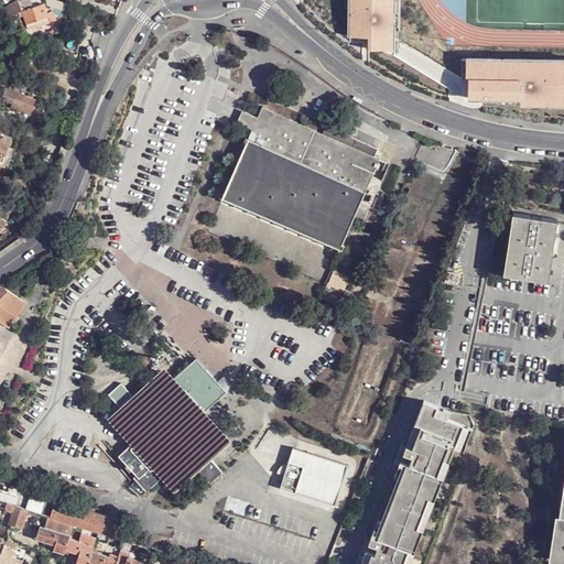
[(17,0),(2,10),(10,17),(17,13),(23,10),(17,0)]
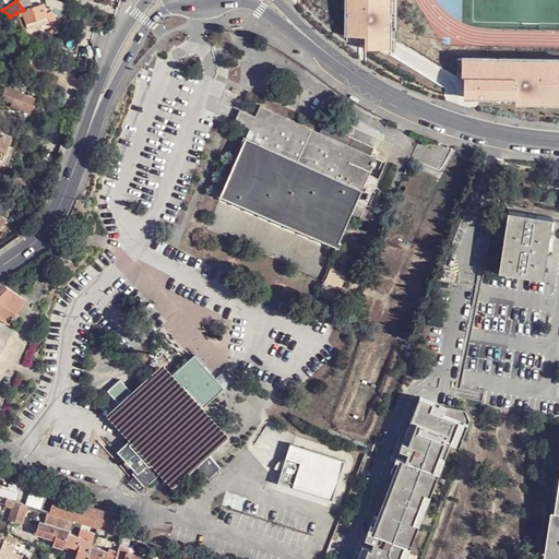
[(66,3),(56,0),(44,0),(44,3),(64,9),(66,3)]
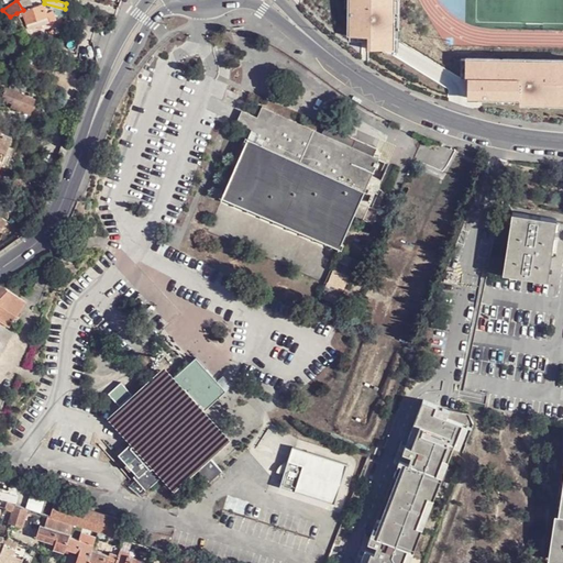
[(43,3),(23,10),(29,26),(55,18),(53,8),(45,10),(43,3)]
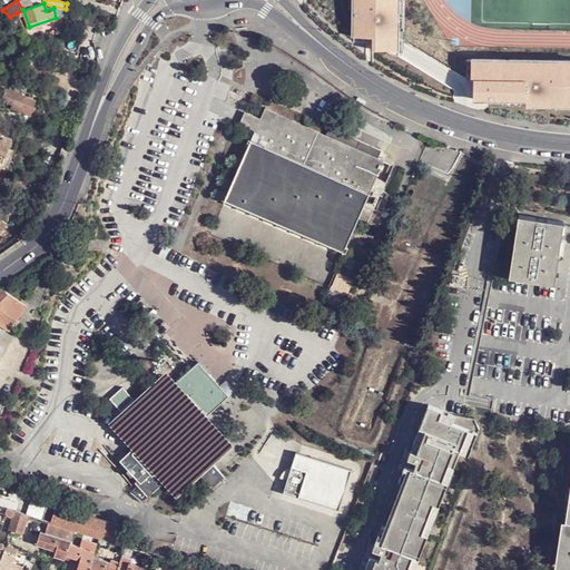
[(31,66),(40,68),(42,61),(29,57),(21,66),(26,71),(31,66)]
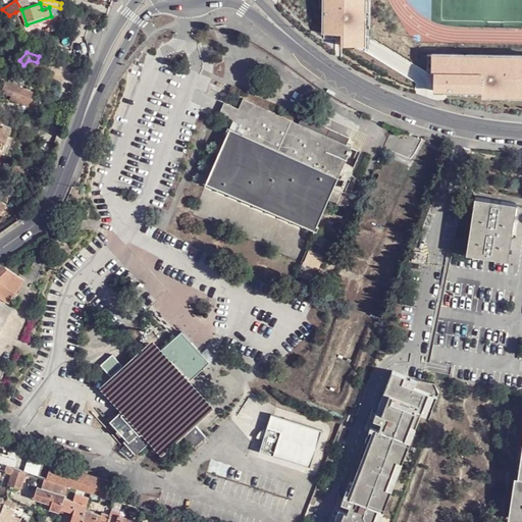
[(25,81),(15,76),(13,81),(9,79),(6,84),(4,83),(0,92),(18,100),(22,91),(21,90),(25,81)]
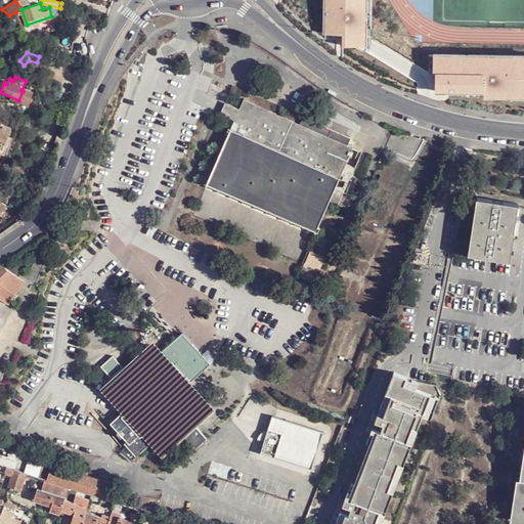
[(238,110),(236,110),(232,119),(234,120),(208,185),(318,231),(320,226),(319,225),(352,148),(348,146),(299,125),(243,101),(238,110)]
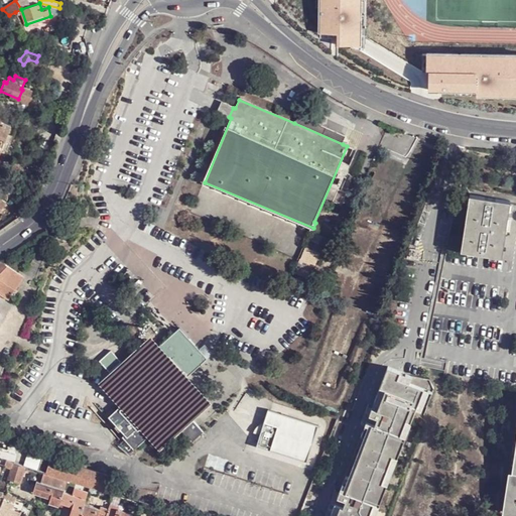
[(229,117),(233,108),(221,102),(217,112),(229,117)]
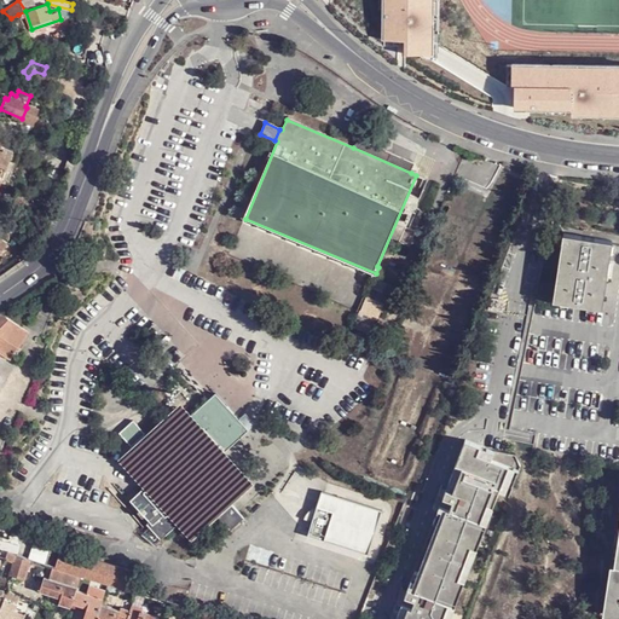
[(357,139),(353,148),(411,173),(415,163),(357,139)]
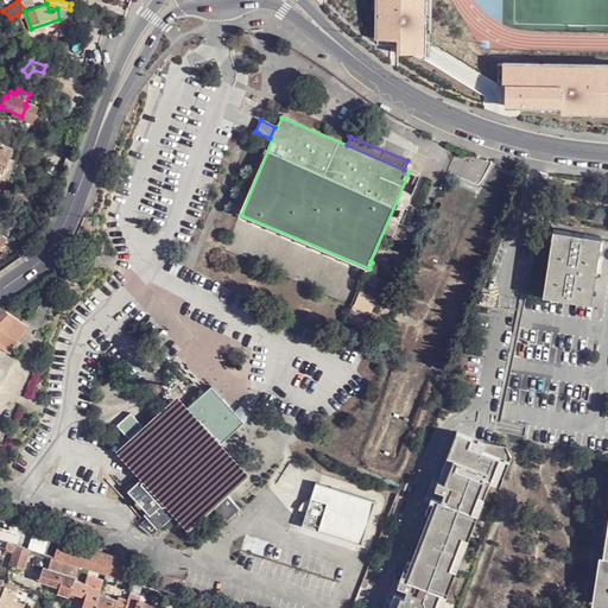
[(1,140),(0,139),(0,176),(2,177),(12,149),(0,145),(1,140)]
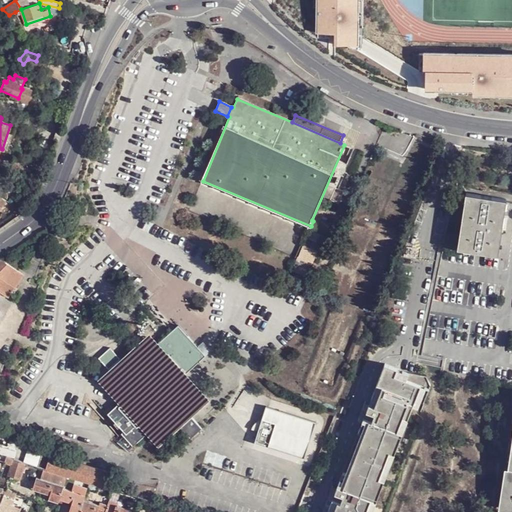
[(339,203),(344,190),(336,187),(331,200),(339,203)]
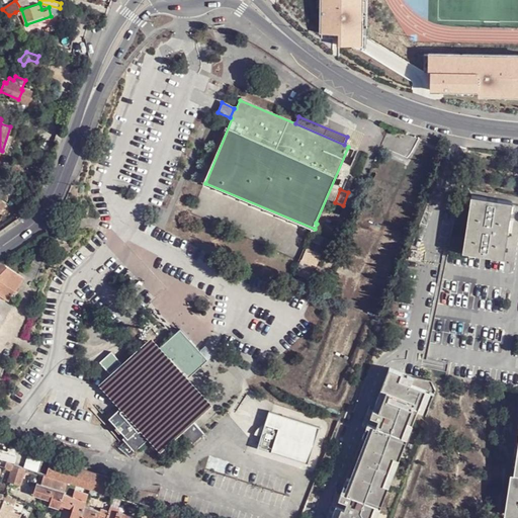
[(460,255),(502,262),(511,206),(469,199),(460,255)]
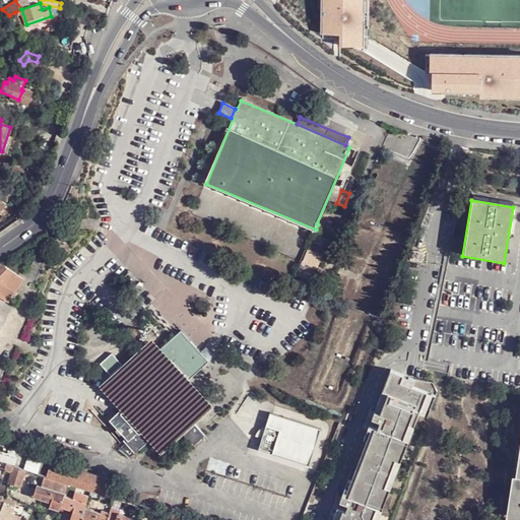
[(307,251),(298,274),(311,279),(320,256),(307,251)]
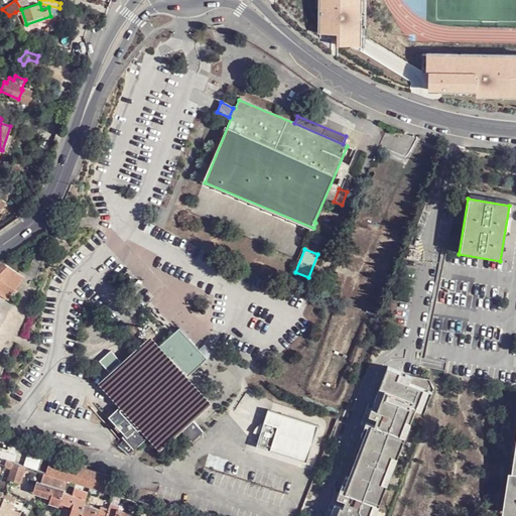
[(24,277),(0,261),(0,294),(10,300),(13,295),(15,296),(18,291),(17,290),(24,277)]
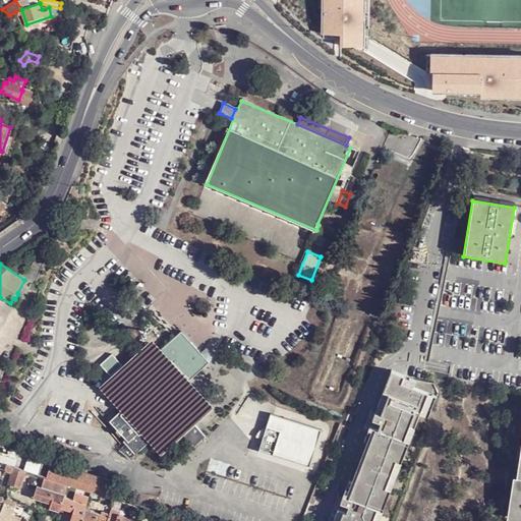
[(148,441),(158,452),(185,426),(188,429),(182,435),(193,447),(206,436),(194,423),(193,425),(190,421),(206,407),(185,383),(189,380),(209,360),(180,330),(160,347),(156,351),(151,345),(124,368),(119,364),(121,363),(111,352),(99,362),(110,374),(115,369),(119,373),(101,389),(120,410),(109,419),(124,438),(122,441),(134,454),(148,441)]
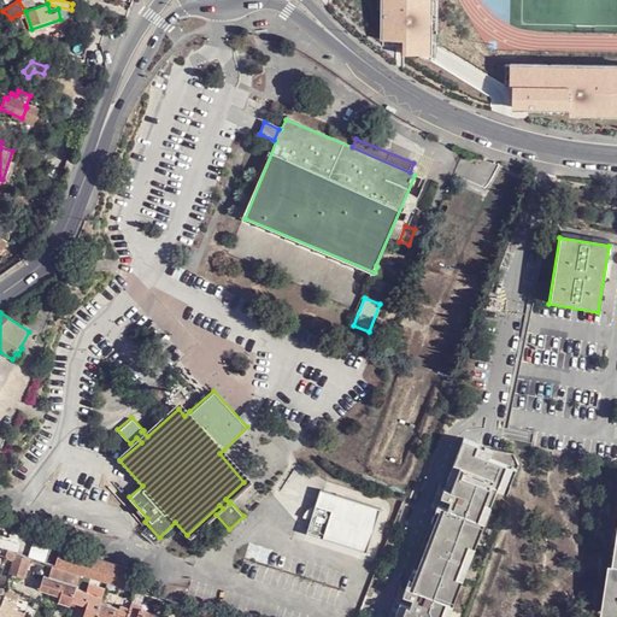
[(184,416),(189,411),(180,399),(144,430),(141,432),(147,436),(178,409),(184,416)]
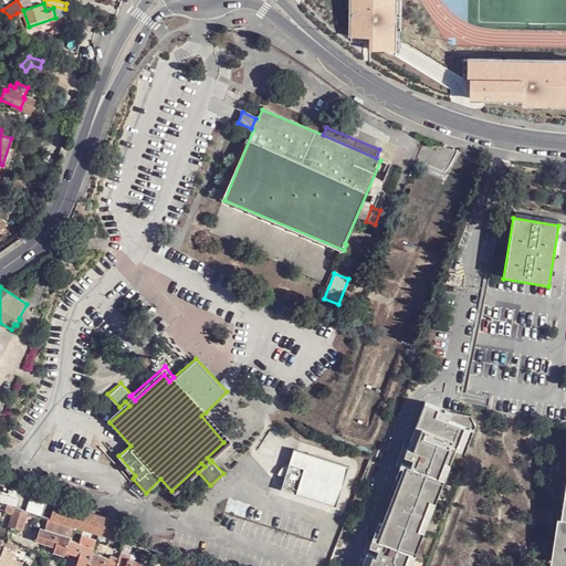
[(106,419),(109,422),(129,406),(125,401),(119,407),(106,419)]
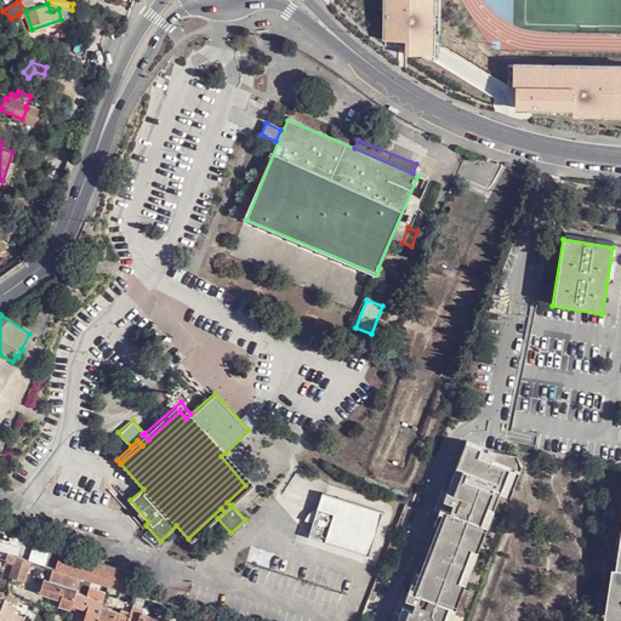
[(400,610),(397,620),(450,620),(508,469),(490,462),(494,454),(463,443),(445,494),(437,516),(432,527),(437,528),(419,577),(414,575),(406,594),(400,610)]
